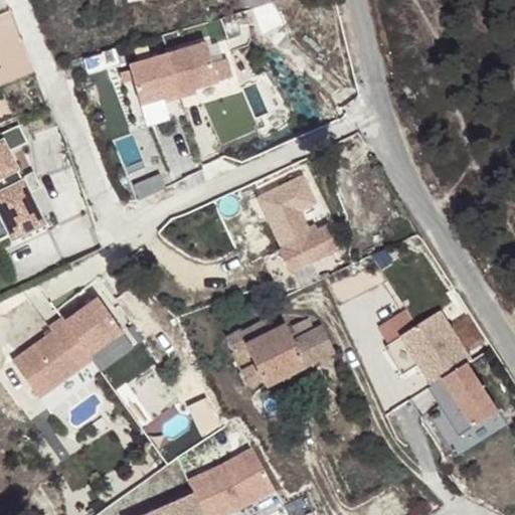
[(202,54),(124,70),(132,110),(155,105),(156,110),(188,104),(187,99),(225,91),(220,66),(205,68),(202,54)]
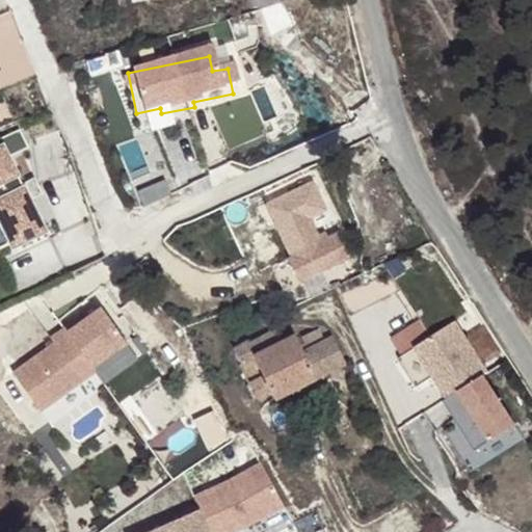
[(0,237),(9,256),(47,239),(15,171),(7,155),(27,145),(19,126),(0,133),(0,237)]
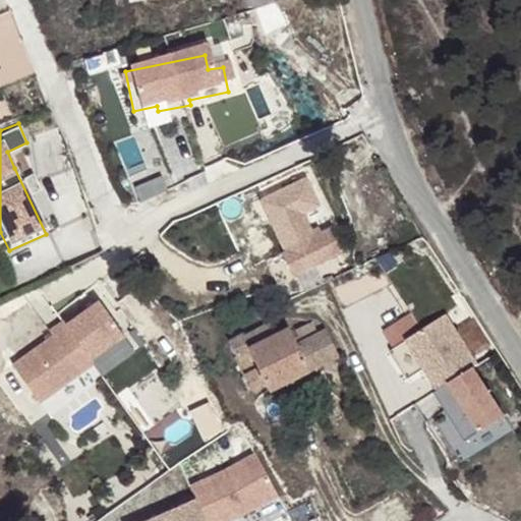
[(294,272),(345,249),(331,221),(319,228),(322,233),(315,236),(302,208),(271,223),(283,246),(263,257),(277,285),(284,284),(295,278),(294,272)]
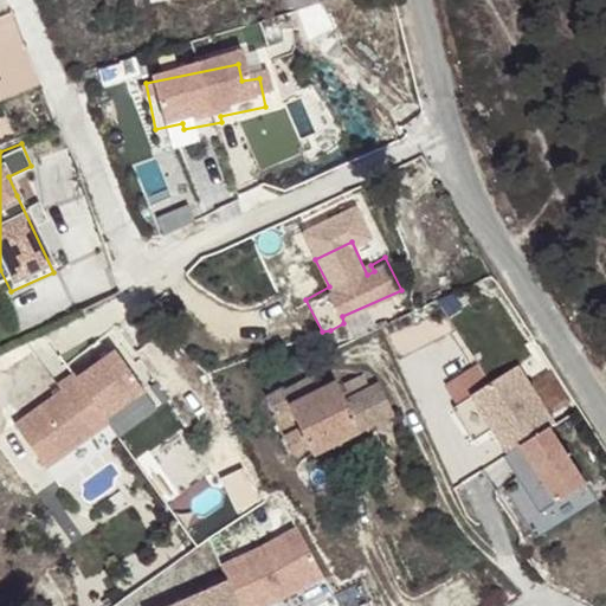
[(314,446),(393,411),(380,380),(348,394),(340,379),(336,378),(324,382),(318,371),(289,385),(287,380),(268,388),(295,449),(310,442),(314,446)]
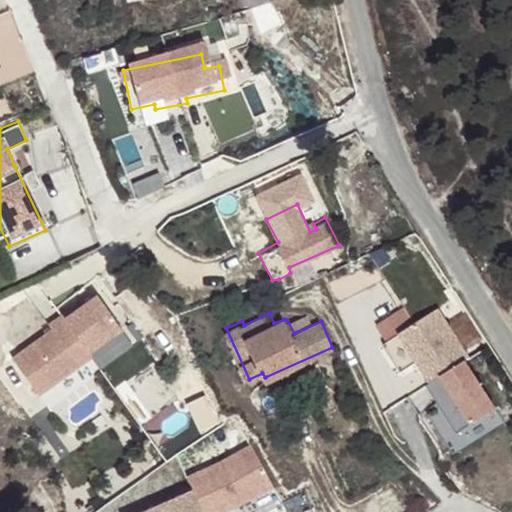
[(12,359),(39,396),(92,357),(62,316),(48,325),(52,330),(12,359)]
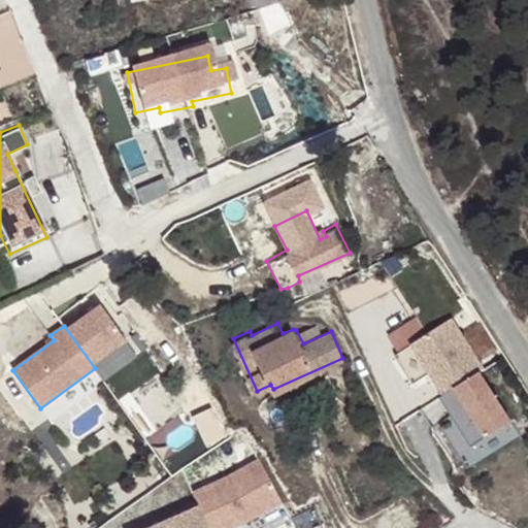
[(490,364),(439,393),(453,416),(439,423),(467,469),(526,436),(516,422),(522,419),(490,364)]
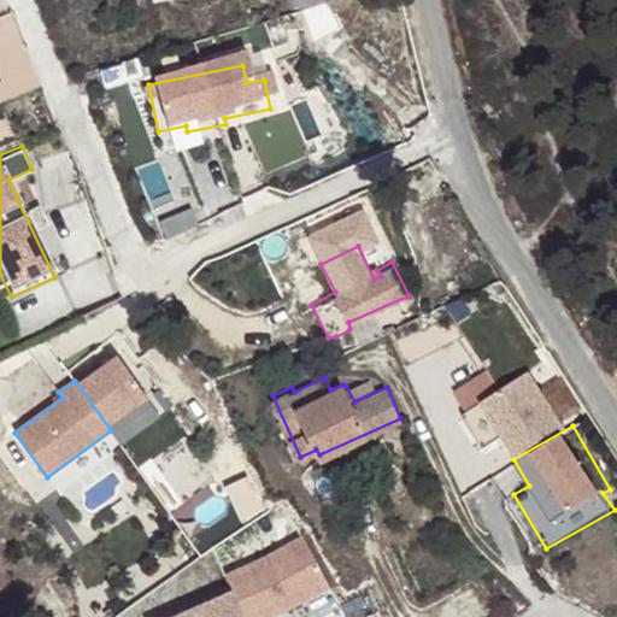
[(331,456),(318,462),(328,486),(342,480),(331,456)]
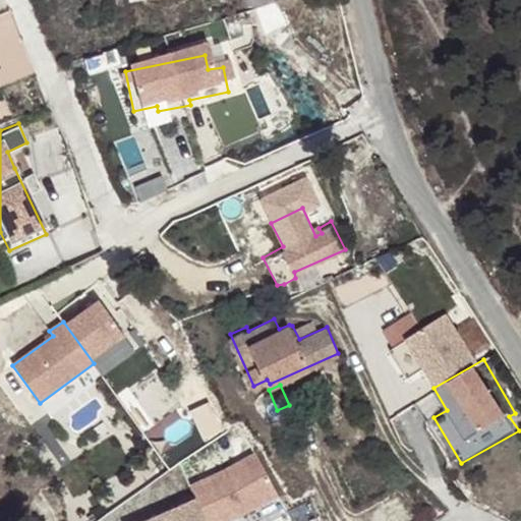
[(103,422),(93,429),(99,438),(109,430),(103,422)]
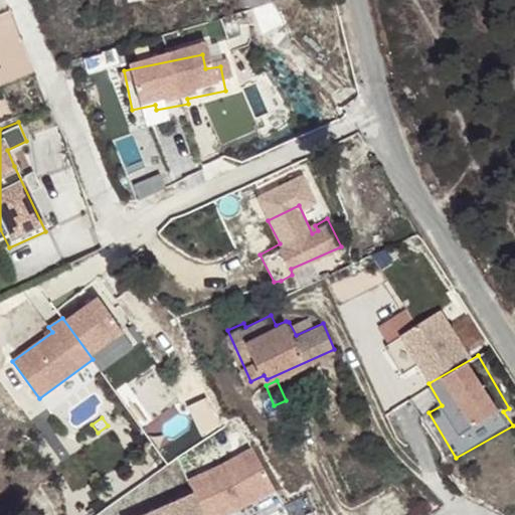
[(194,494),(146,514),(246,514),(279,497),(256,457),(228,472),(192,489),(194,494)]
